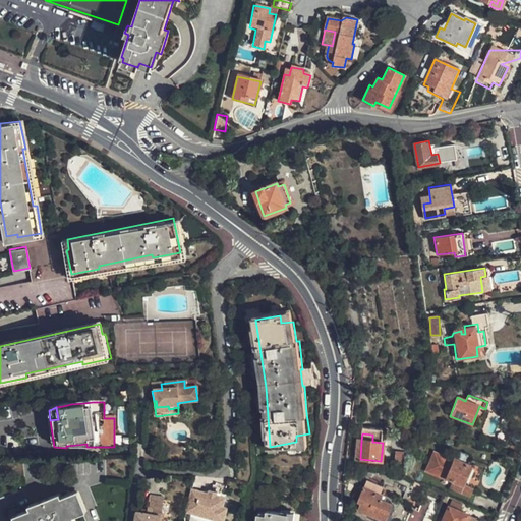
[(431,450),(424,468),(454,480),(451,488),(471,497),(474,488),(465,484),(472,466),(431,450)]
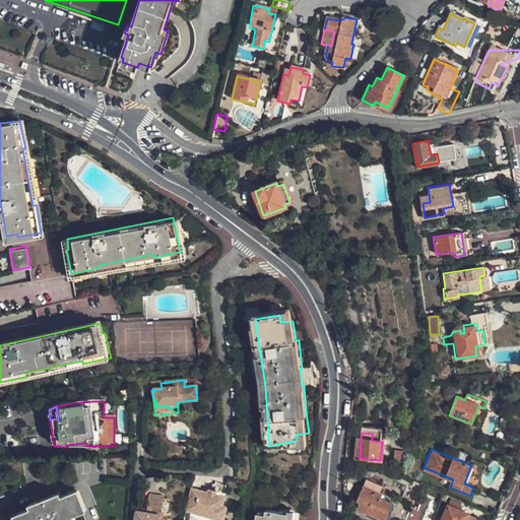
[(404,450),(395,450),(394,462),(404,462),(404,450)]
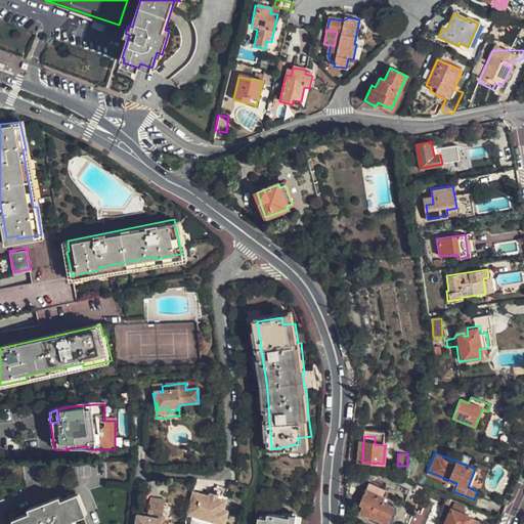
[(385,523),(388,523),(395,509),(383,504),(385,498),(383,497),(386,490),(373,485),(370,492),(366,491),(361,506),(364,507),(361,514),(385,523)]
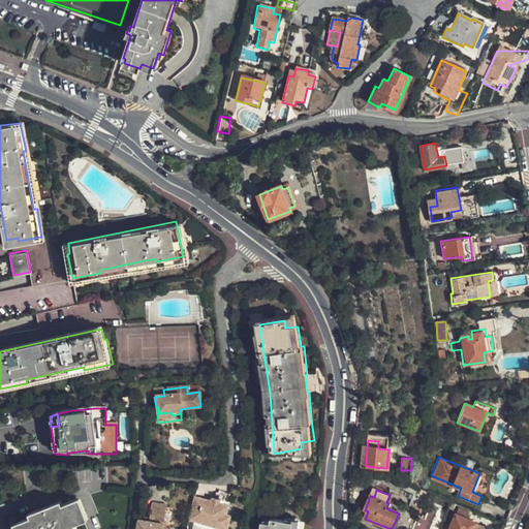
[(13,523),(16,528),(76,528),(75,523),(88,519),(80,497),(62,503),(61,500),(29,512),(30,517),(13,523)]
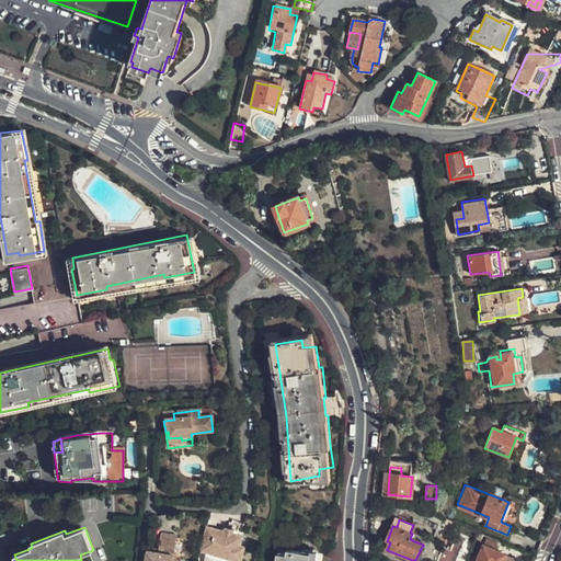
[(207,527),(199,549),(213,553),(214,549),(222,551),(221,556),(237,560),(241,560),(244,548),(241,547),(243,537),(235,535),(236,531),(226,528),(225,531),(207,527)]
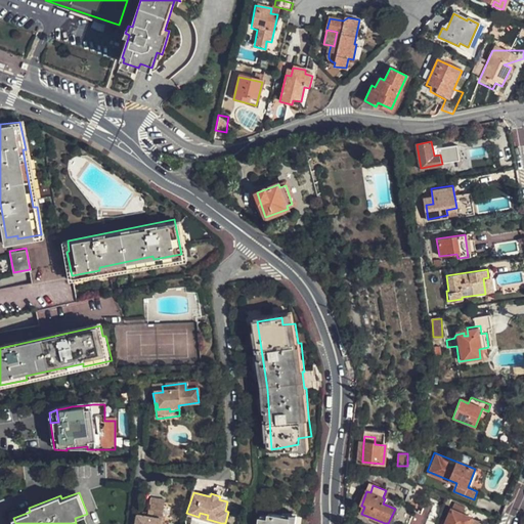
[(148,512),(137,510),(135,523),(161,523),(162,520),(164,500),(149,498),(148,512)]
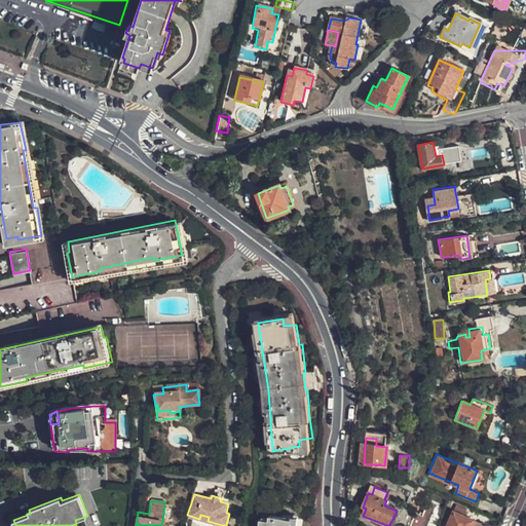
[(422,515),(416,513),(410,525),(427,525),(436,505),(427,502),(422,515)]
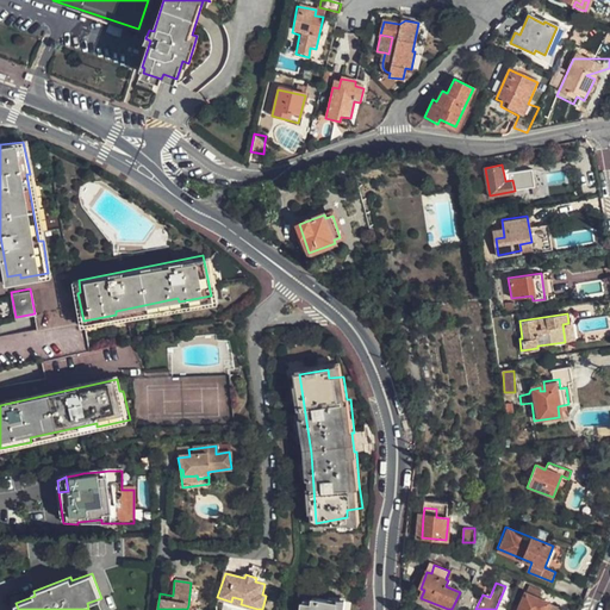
[(545,609),(549,603),(537,597),(540,590),(529,585),(518,609),(545,609)]
